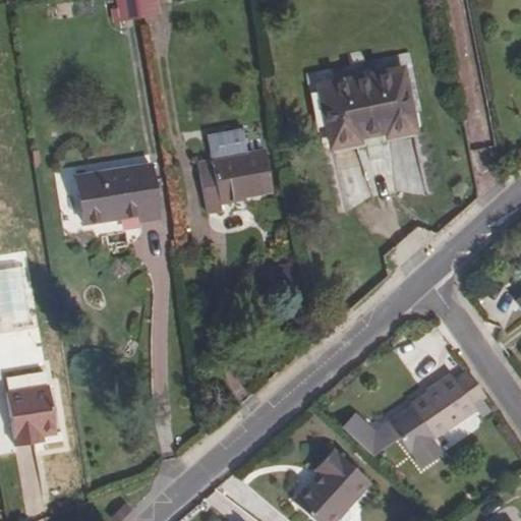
[(139,17),(135,0),(116,0),(120,21),(139,17)]
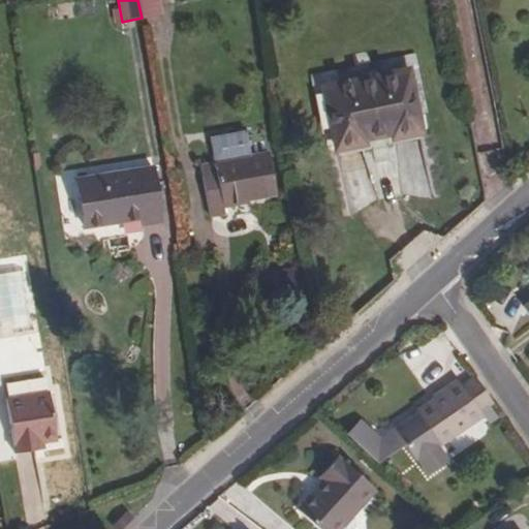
[(158,0),(137,0),(142,18),(160,14),(158,0)]
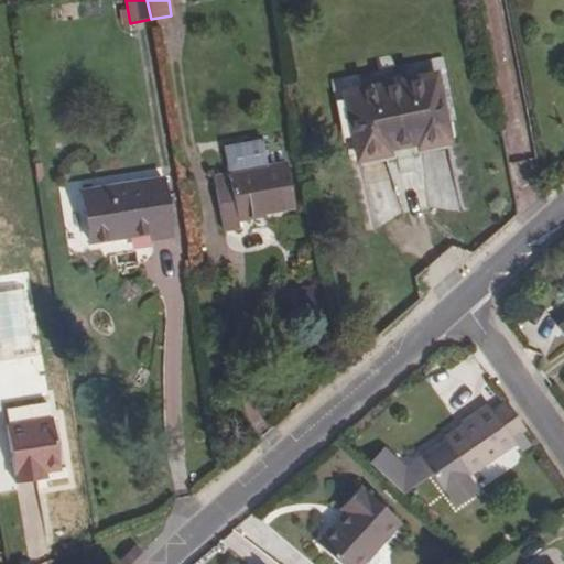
[(446,140),(434,77),(347,95),(360,158),(386,152),(386,148),(419,141),(420,145),(446,140)]
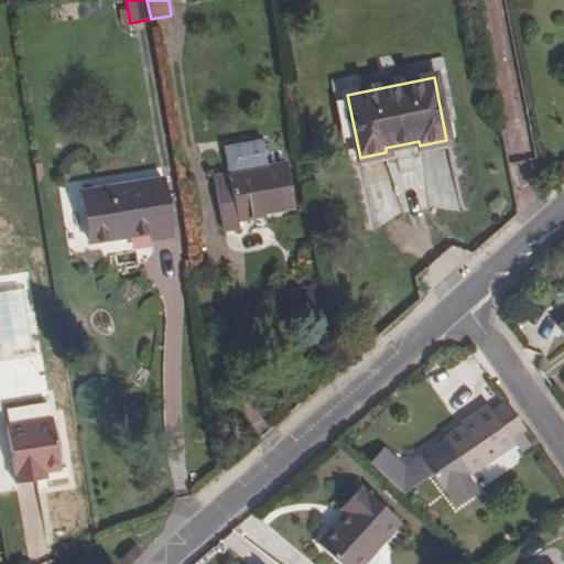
[(214,177),(225,232),(238,229),(237,218),(295,208),(288,163),(214,177)]
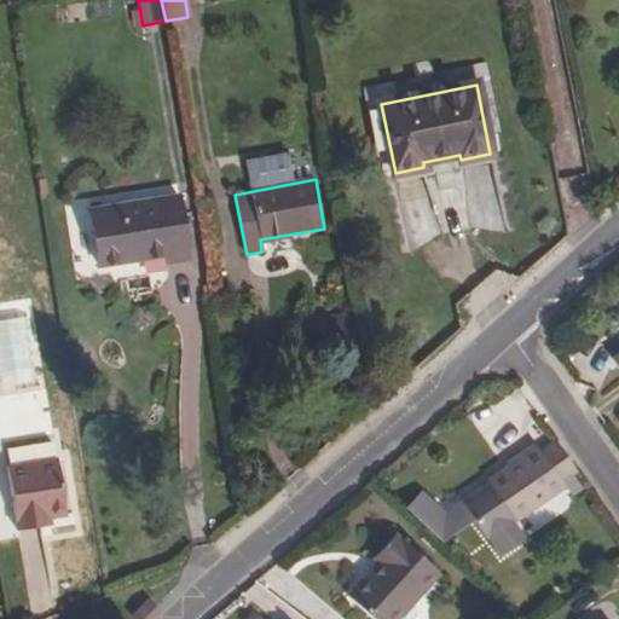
[(190,260),(180,197),(91,210),(99,266),(167,255),(168,264),(190,260)]
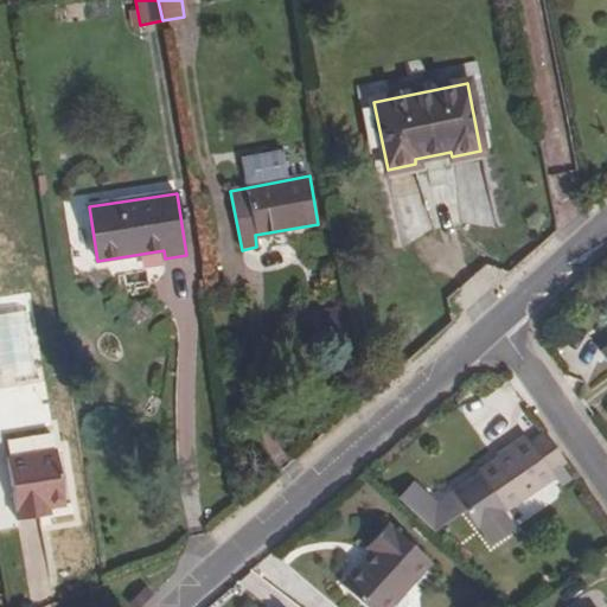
[(24,308),(0,311),(0,375),(33,370),(24,308)]
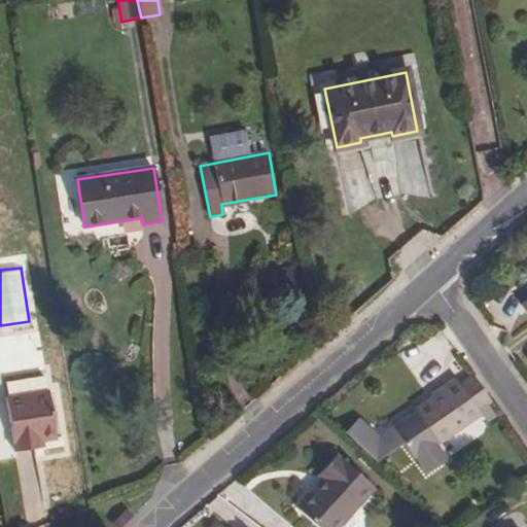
[(460,384),(457,379),(447,385),(449,387),(415,411),(417,412),(393,428),(413,458),(415,456),(426,473),(446,460),(435,445),(437,444),(481,414),(478,410),(491,400),(473,375),(460,384)]
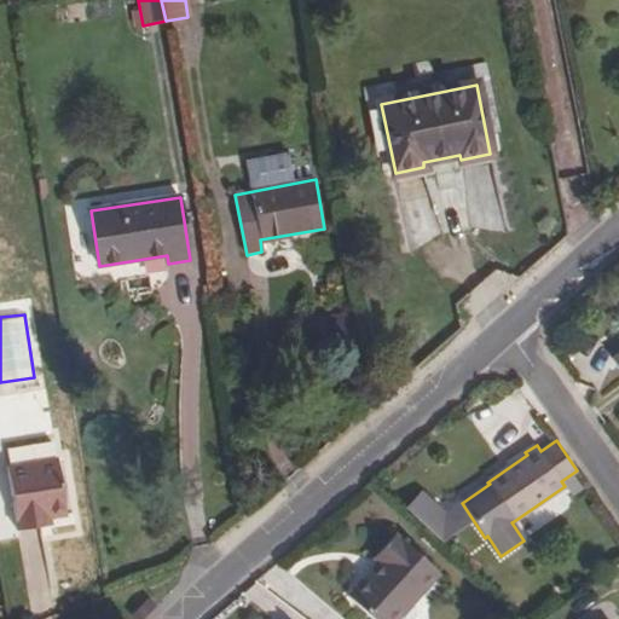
[(7,466),(18,531),(46,526),(46,519),(52,518),(68,515),(58,457),(55,458),(52,441),(7,450),(10,466),(7,466)]
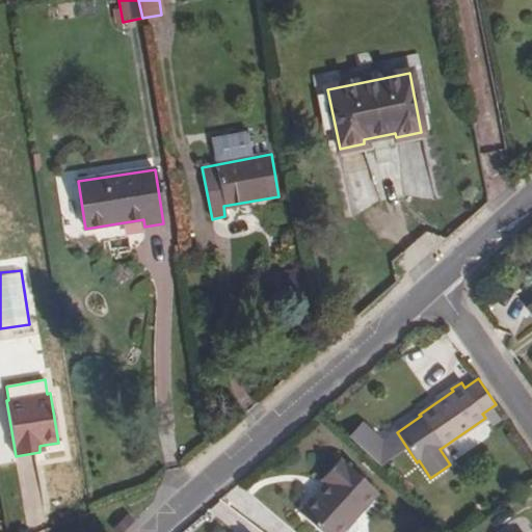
[(453,391),(451,389),(435,399),(437,401),(453,391)]
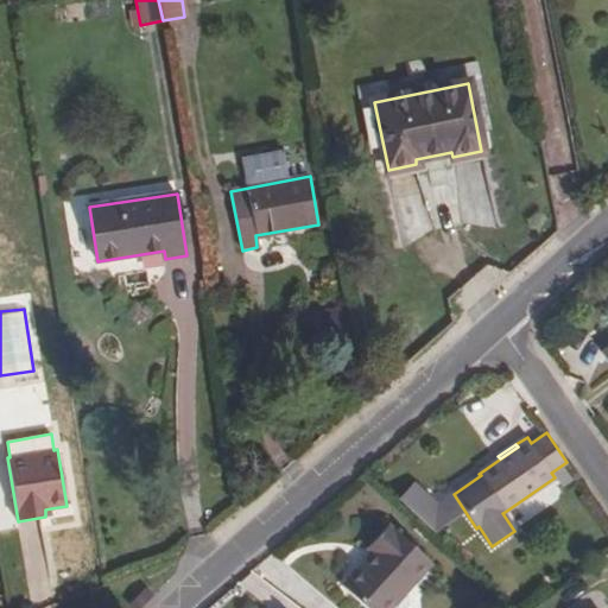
[(365,549),(372,555),(394,530),(388,523),(365,549)]
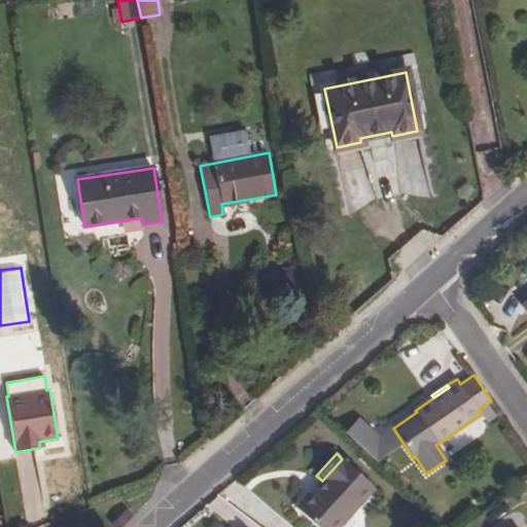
[(296,508),(316,526),(336,526),(374,487),(342,459),(296,508)]
